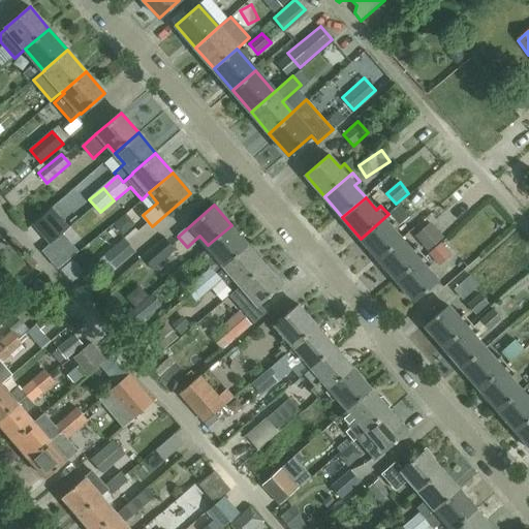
[(52,209),(33,225),(49,244),(68,227),(52,209)]
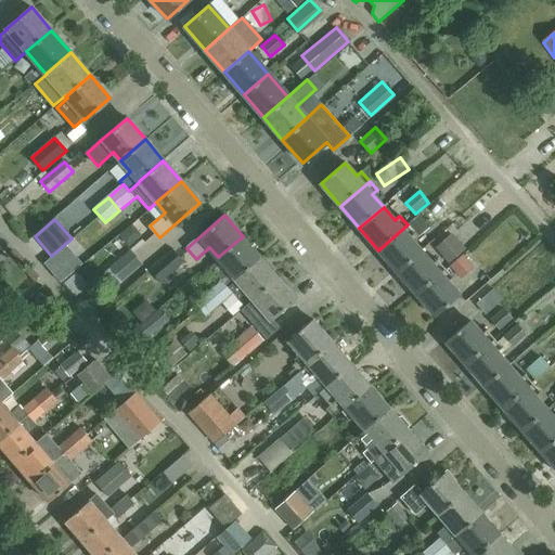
[(408,224),(378,250),(397,272),(422,252),(410,237),(415,233),(408,224)]
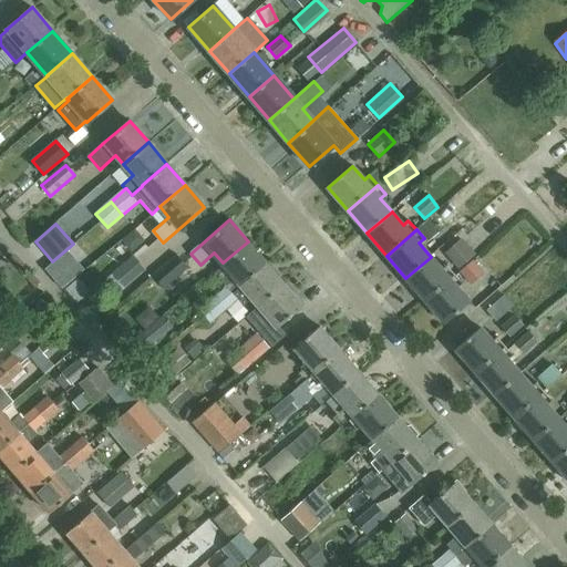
[(266,263),(248,241),(223,263),(224,264),(214,272),(226,286),(232,292),(266,263)]
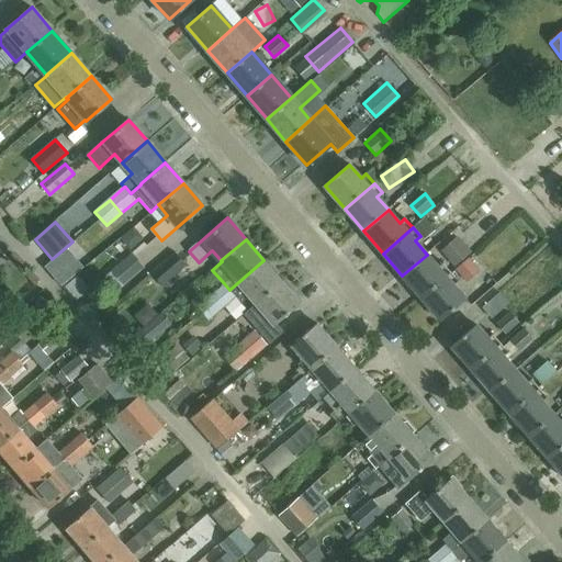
[(186,266),(173,253),(150,273),(163,287),(186,266)]
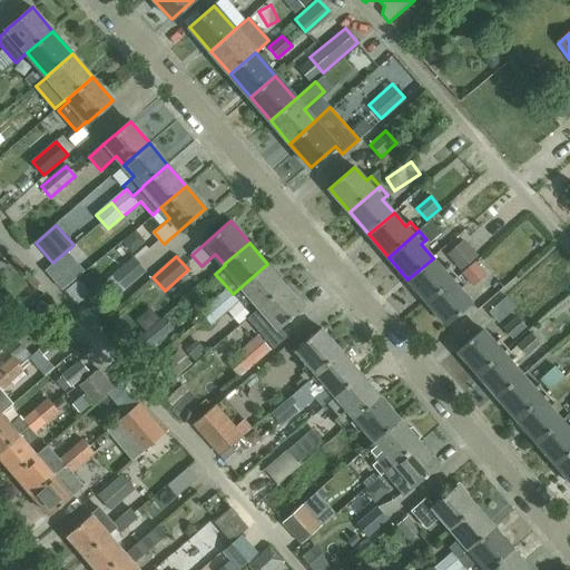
[(134,257),(112,275),(124,288),(145,271),(134,257)]
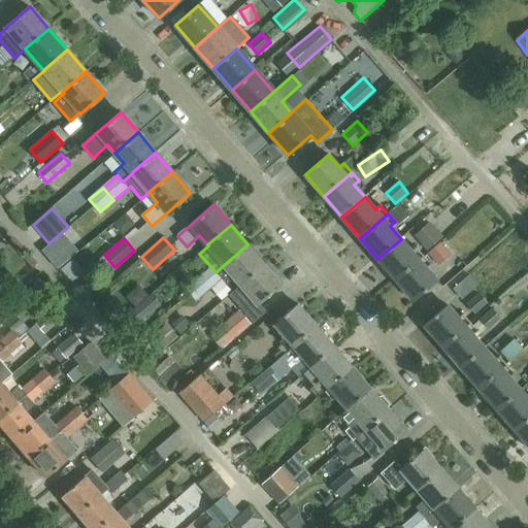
[(377,259),(396,279),(424,256),(417,248),(411,252),(401,239),(377,259)]
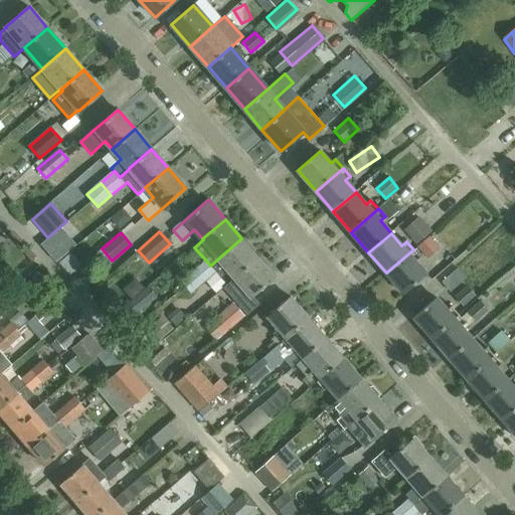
[(259,258),(241,238),(210,266),(205,260),(193,271),(203,282),(215,271),(221,278),(229,271),(235,277),(259,258)]
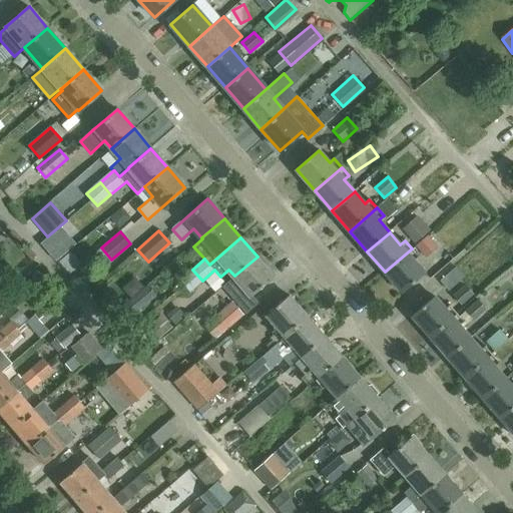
[(412,248),(385,272),(403,293),(425,274),(414,261),(419,257),(412,248)]
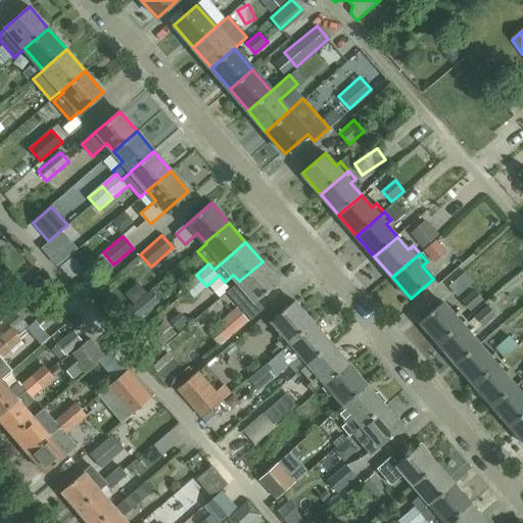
[(255,301),(280,281),(263,262),(239,281),(227,291),(250,318),(262,308),(255,301)]
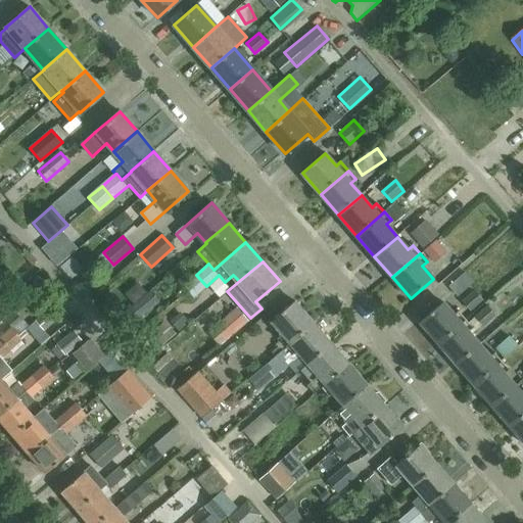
[(457,296),(473,283),(465,273),(448,287),(457,296)]
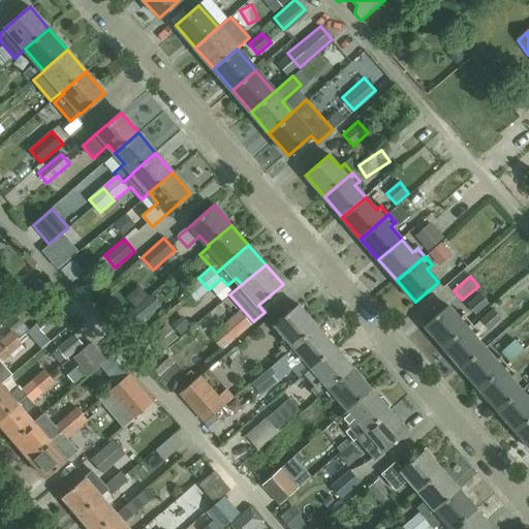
[(186,289),(191,294),(196,301),(209,289),(198,278),(186,289)]
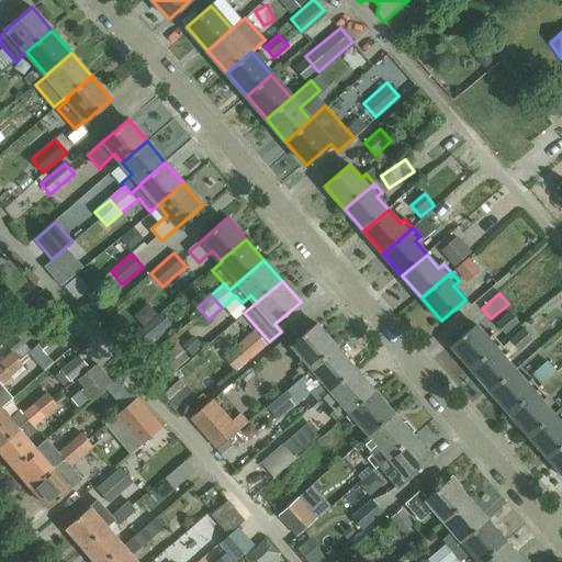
[(170,323),(161,313),(132,338),(141,348),(170,323)]
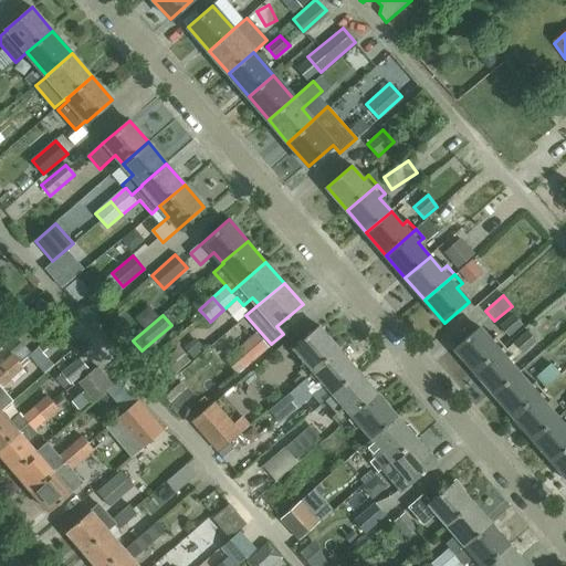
[(510,338),(523,326),(514,315),(500,327),(510,338)]
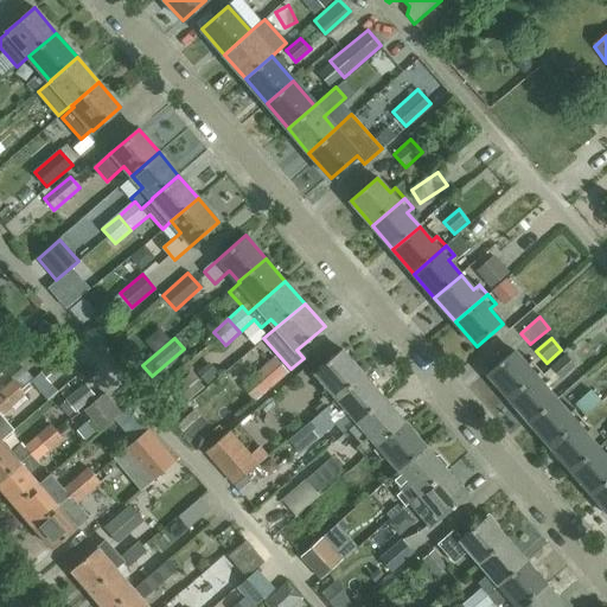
[(332,401),(336,397),(363,374),(342,349),(314,372),(327,388),(323,391),(332,401)]
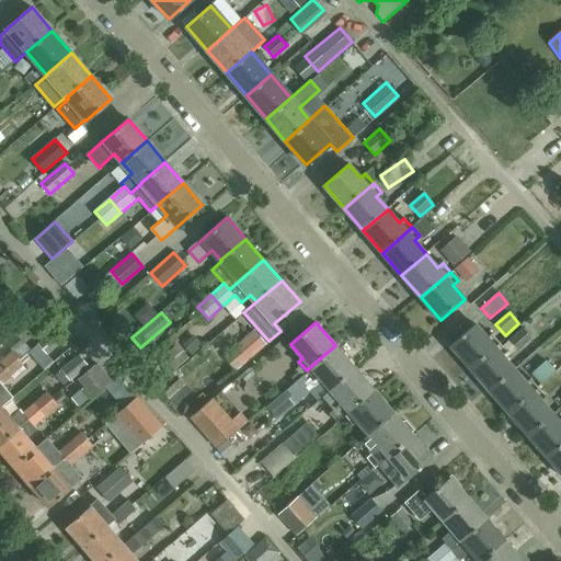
[(0,328),(0,346),(15,334),(6,323),(0,328)]
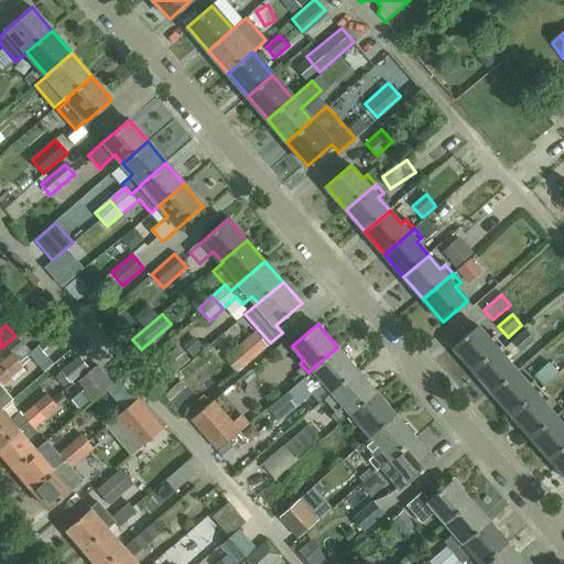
[(473,370),(503,344),(495,334),(489,339),(477,325),(453,347),(473,370)]
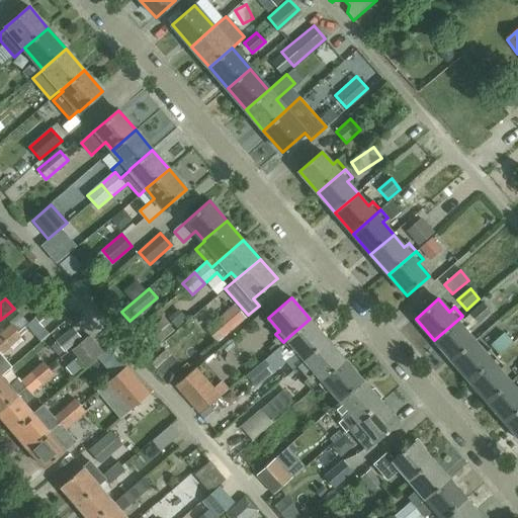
[(65,309),(57,299),(35,319),(44,328),(65,309)]
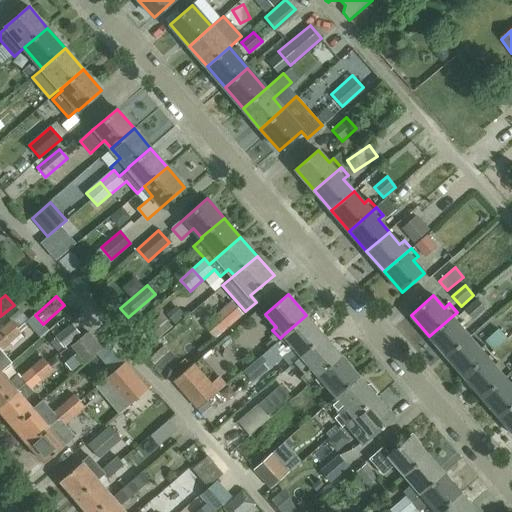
[(473,320),(486,309),(477,299),(464,310),(473,320)]
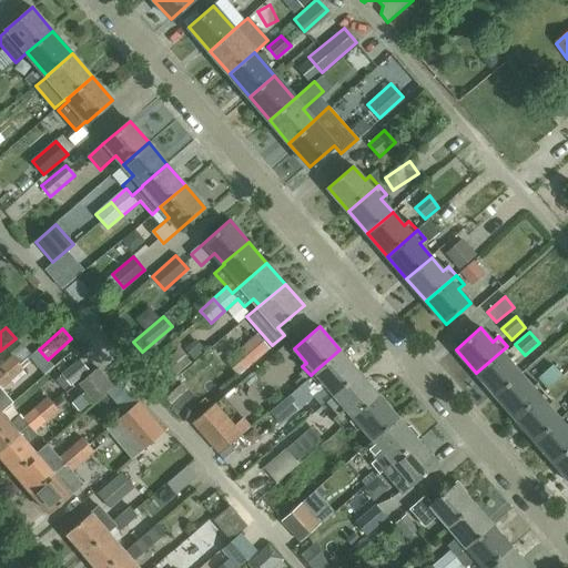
[(237,376),(267,350),(255,336),(225,362),(237,376)]
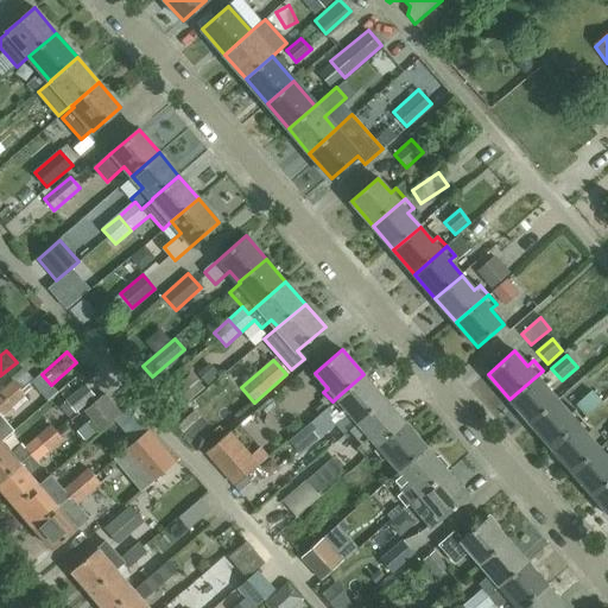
[(510,399),(530,423),(557,400),(544,385),(551,380),(543,371),(510,399)]
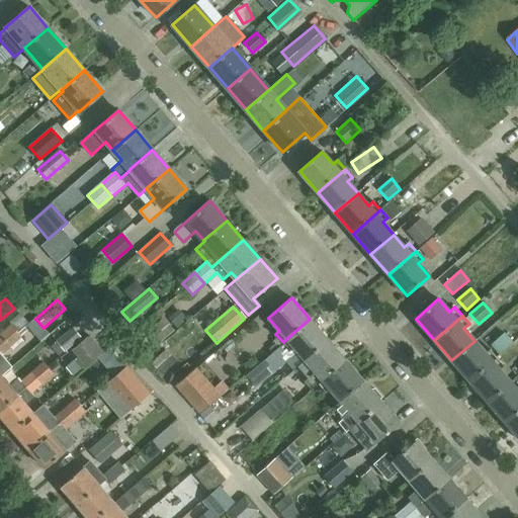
[(310,319),(286,339),(282,343),(290,351),(294,348),(305,359),(328,340),(310,319)]
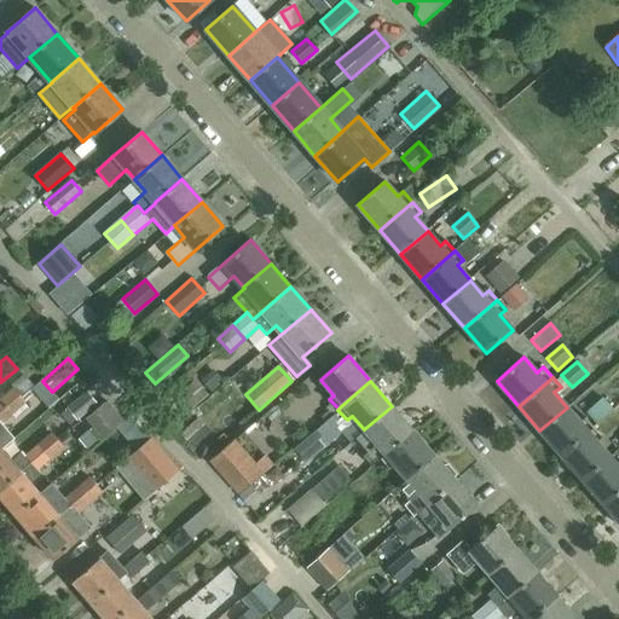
[(300,423),(318,414),(305,387),(285,395),(300,423)]
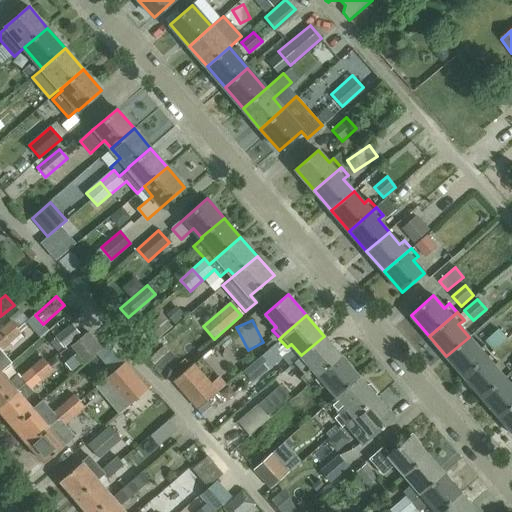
[(10,342),(21,333),(11,321),(0,331),(10,342)]
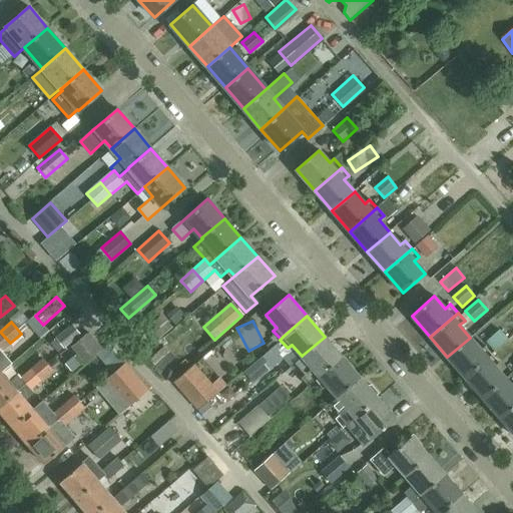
[(80,335),(71,324),(54,338),(63,349),(80,335)]
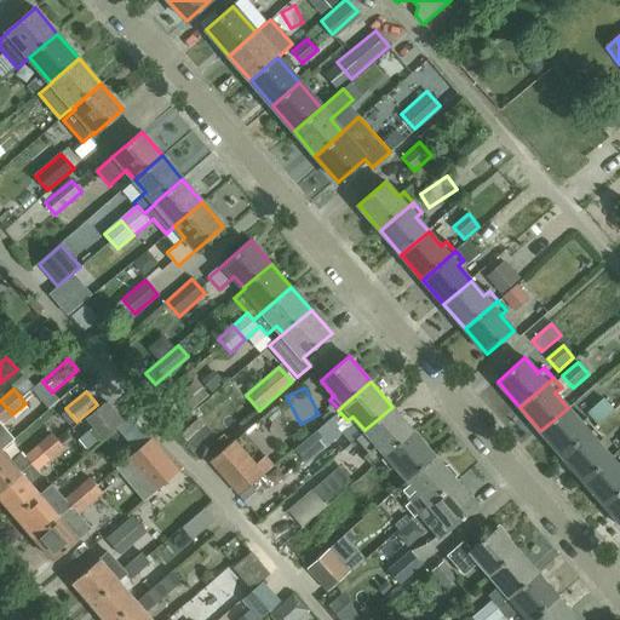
[(1,425),(12,414),(0,401),(0,452),(1,451),(13,440),(1,425)]
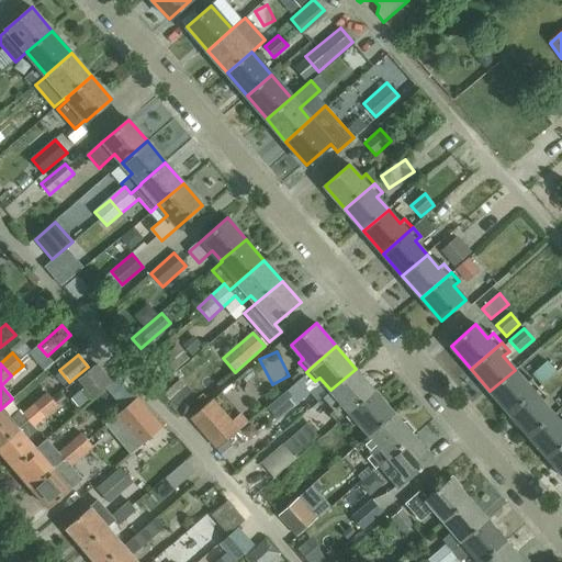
[(98,363),(78,380),(92,397),(112,382),(98,363)]
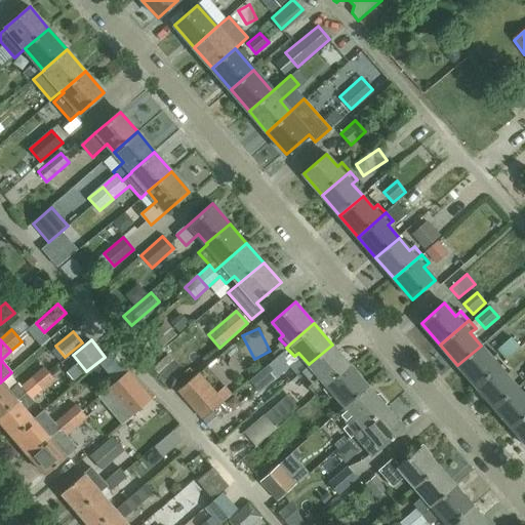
[(332,345),(309,364),(300,372),(311,385),(307,388),(314,396),(350,365),(332,345)]
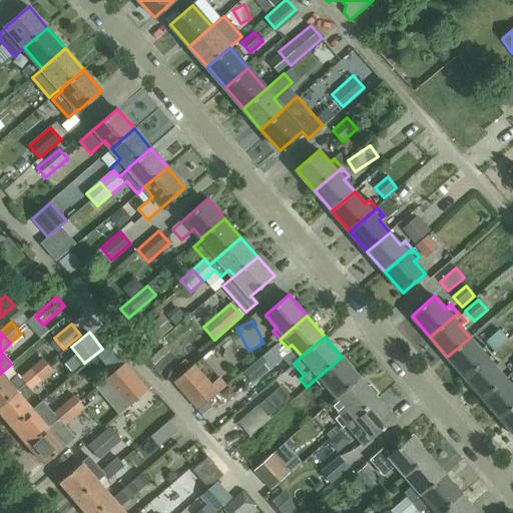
[(485,345),(480,349),(470,338),(447,357),(465,378),(493,353),(485,345)]
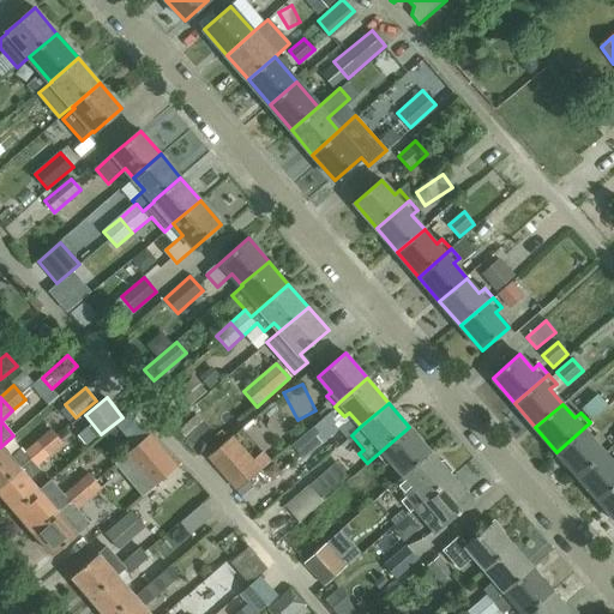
[(319,447),(344,425),(331,410),(306,432),(315,443),(319,447)]
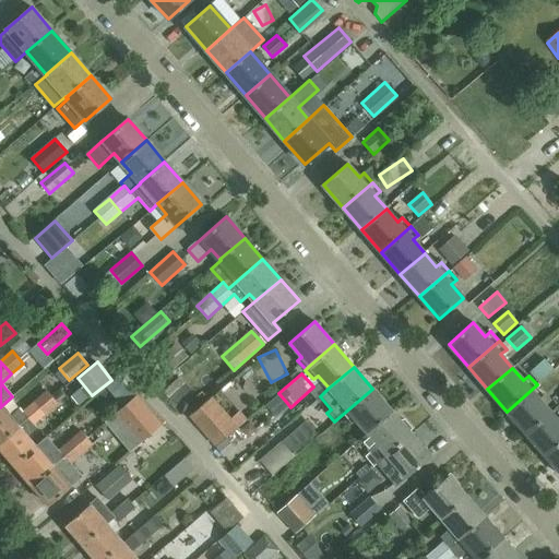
[(179,378),(163,392),(174,403),(189,389),(179,378)]
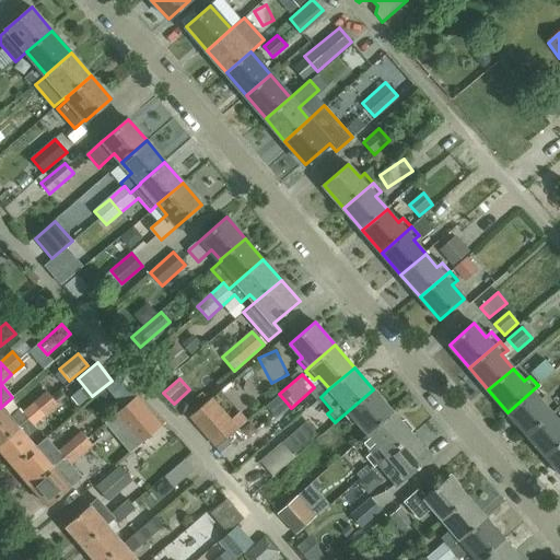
[(508,412),(527,434),(551,412),(539,399),(546,394),(538,385),(508,412)]
